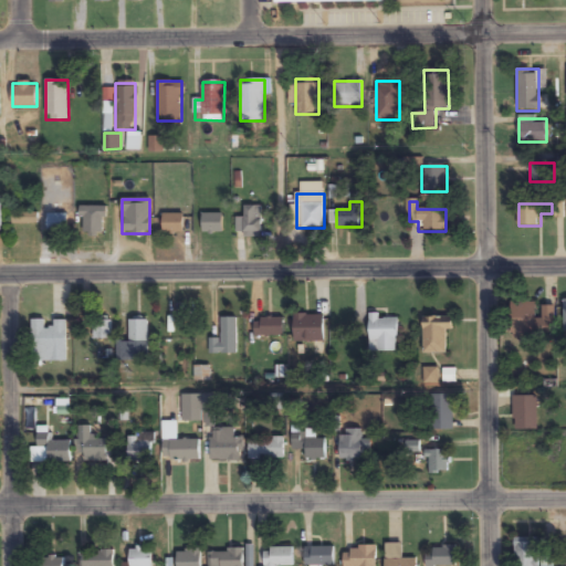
[(105,206),(82,206),(82,237),(105,237),(105,206)]
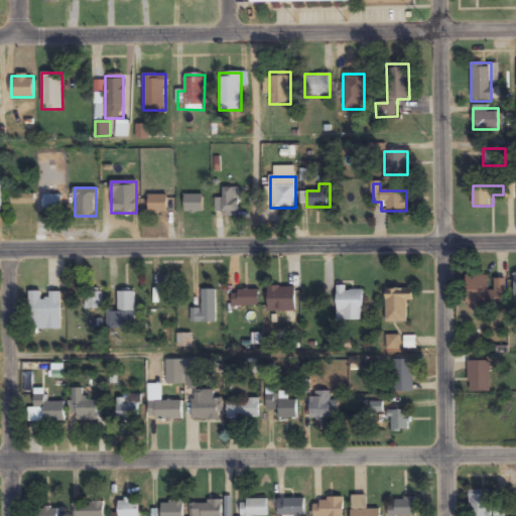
[(216,200),(216,214),(238,214),(238,188),(223,188),(223,200),(216,200)]
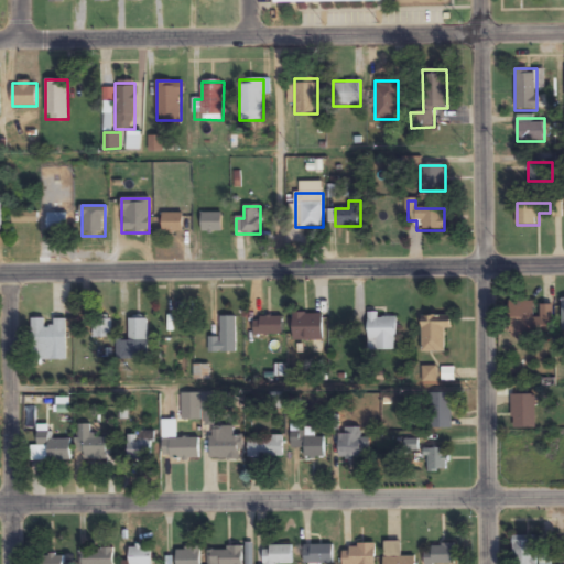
[(12,213),(12,224),(39,224),(39,213),(12,213)]
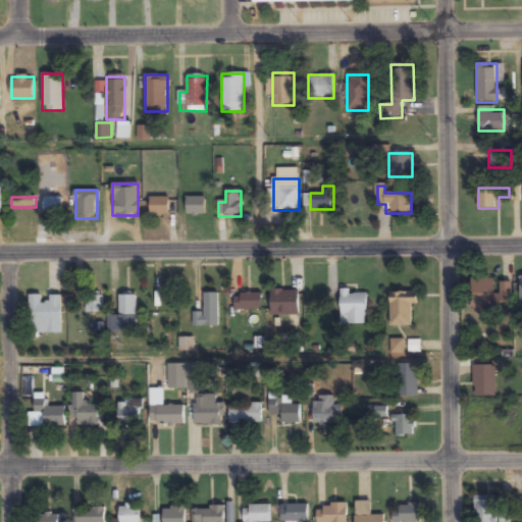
[(44,216),(62,216),(62,197),(44,197),(44,216)]
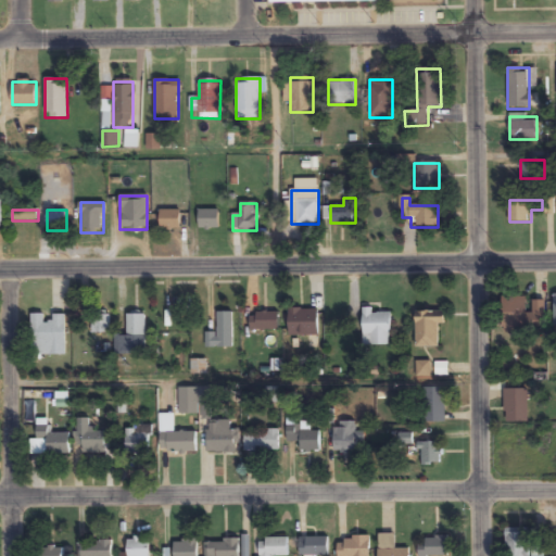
[(219,210),(199,210),(199,229),(219,229),(219,210)]
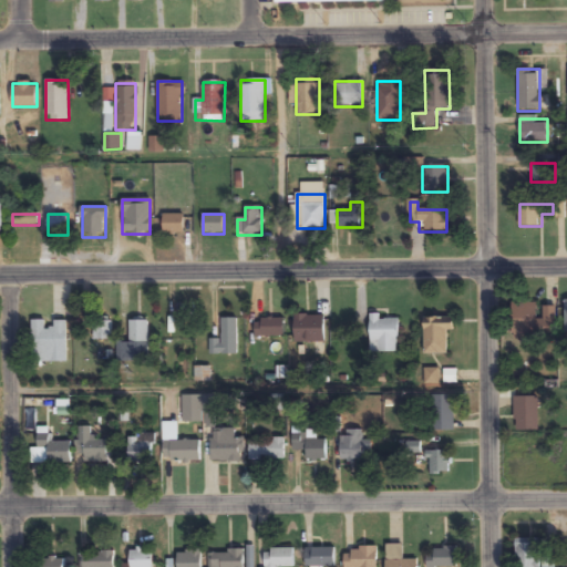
[(183,235),(183,215),(164,215),(164,235),(183,235)]
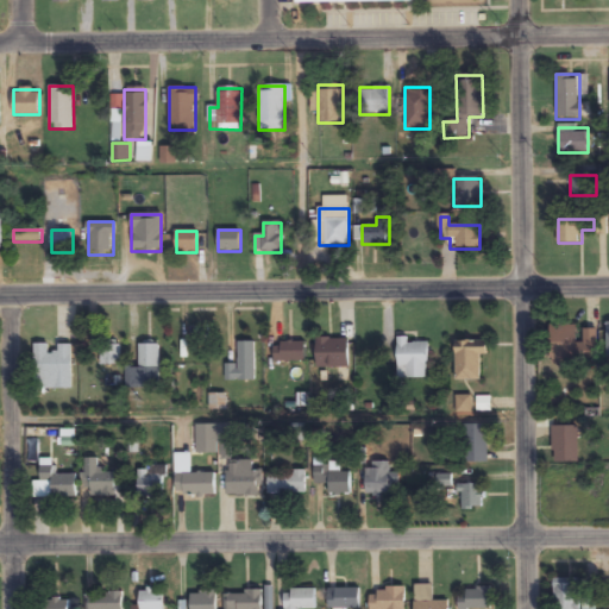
[(551,356),(596,357),(596,330),(579,328),(581,326),(552,326),(551,356)]
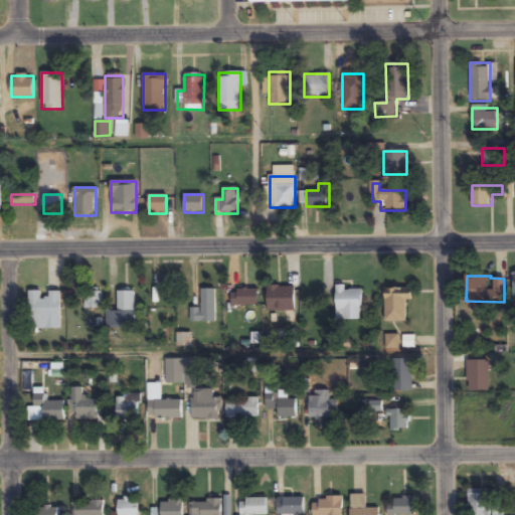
[(295,311),(295,286),(268,286),(268,311),(295,311)]
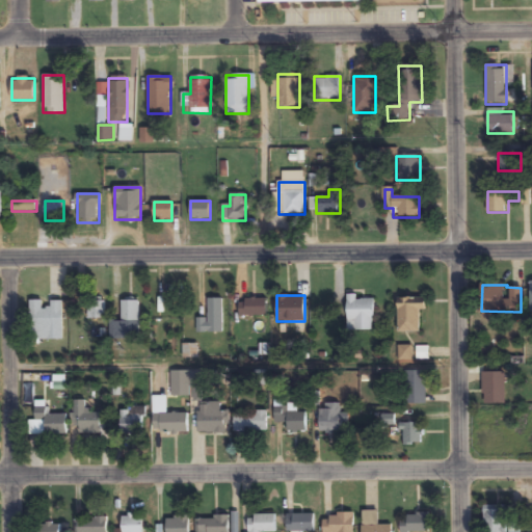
[(347,331),(374,331),(374,299),(356,299),(356,295),(347,295),(347,331)]
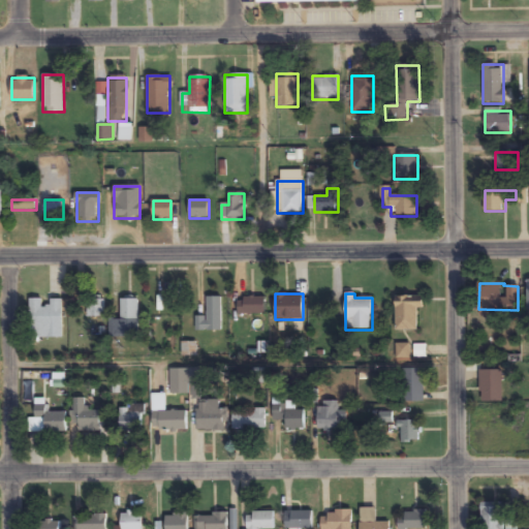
[(87,317),(104,317),(104,297),(87,297),(87,317)]
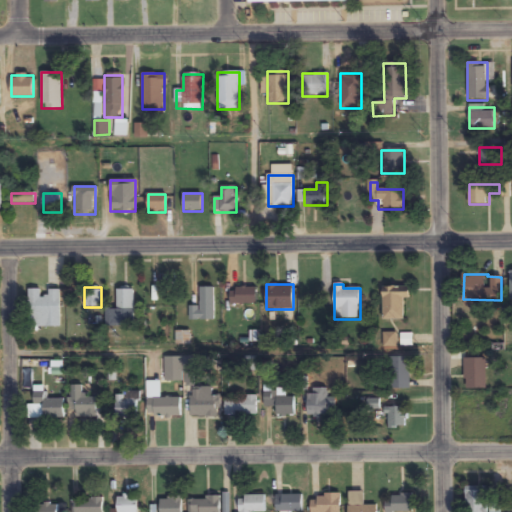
[(214,321),(214,287),(200,287),(200,307),(189,307),(189,321),(214,321)]
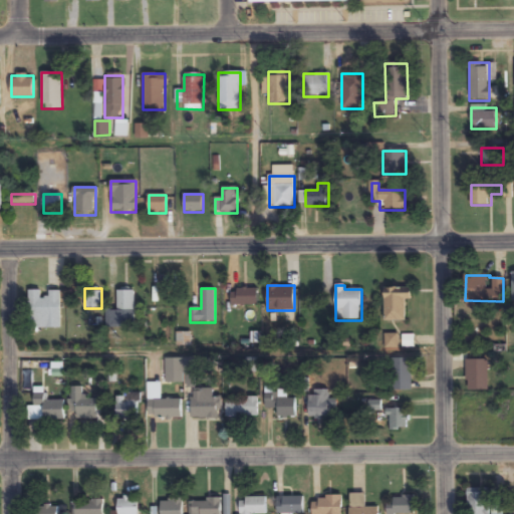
[(405,300),(411,300),(411,288),(384,288),(384,321),(405,321),(405,300)]
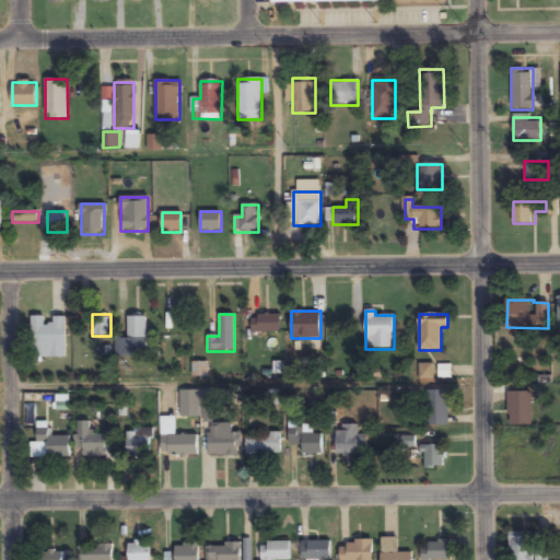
[(281,334),(281,315),(253,315),(253,334),(281,334)]
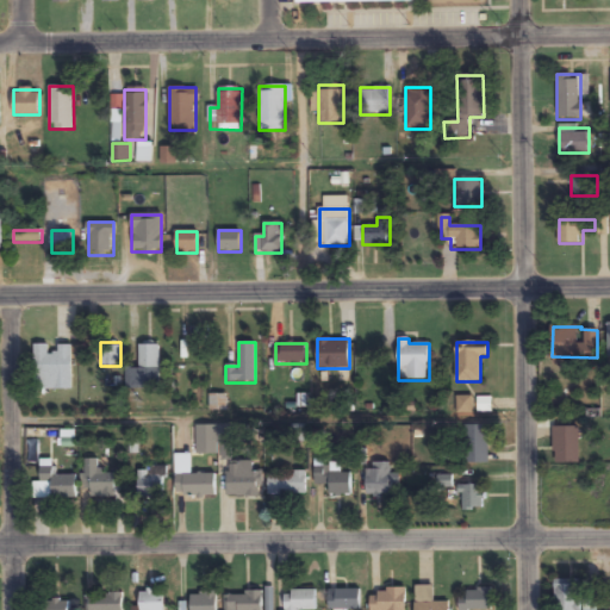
[(72,346),(53,346),(53,344),(35,344),(35,390),(72,390),(72,346)]
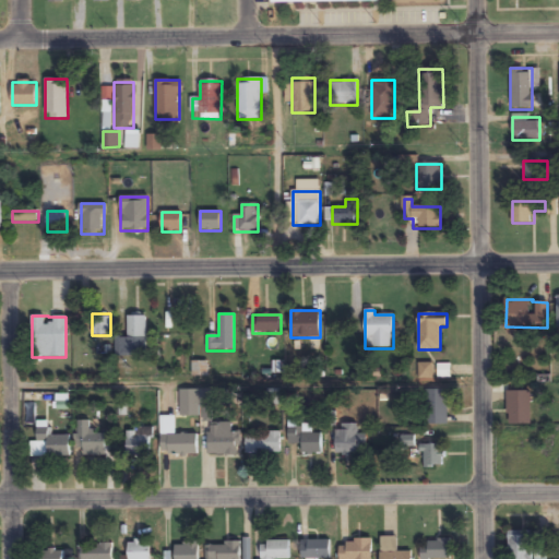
[(146,316),(128,316),(128,341),(117,341),(117,356),(146,356),(146,316)]
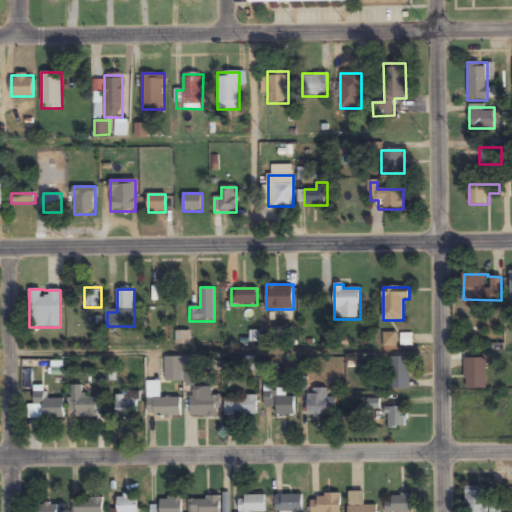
[(181,381),(181,357),(164,357),(164,381),(181,381)]
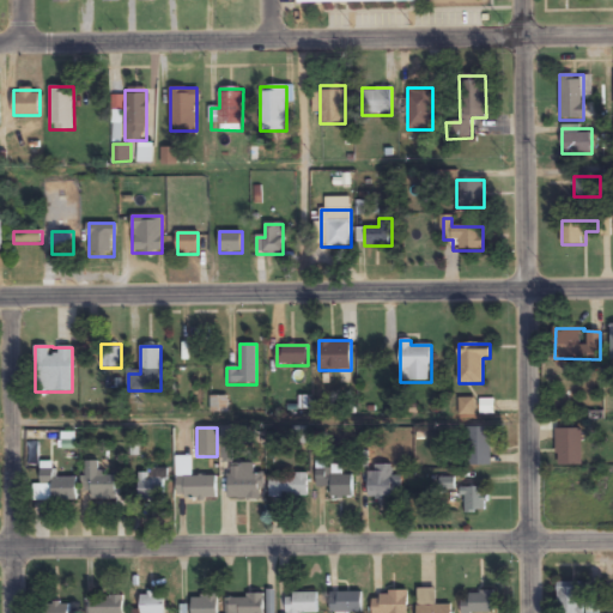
[(466,429),(466,466),(490,466),(490,429),(466,429)]
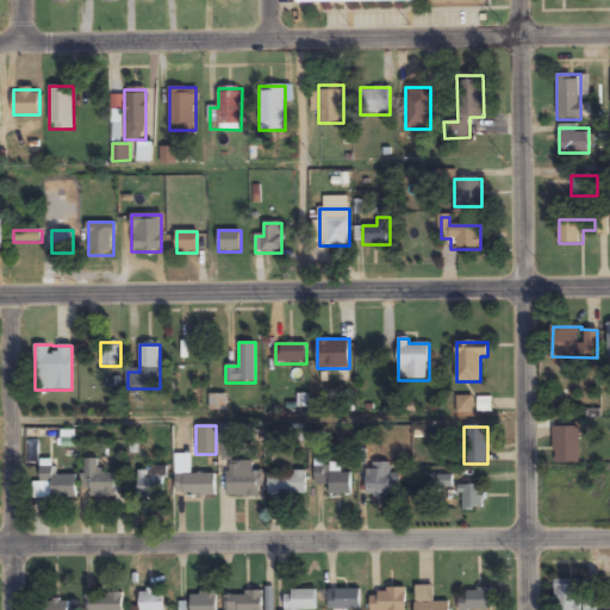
[(579,428),(553,428),(553,464),(579,464),(579,428)]
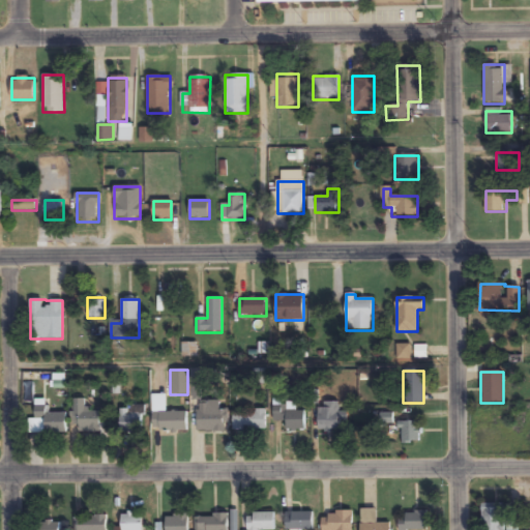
[(100,433),(100,410),(85,410),(85,400),(76,400),(76,433),(100,433)]
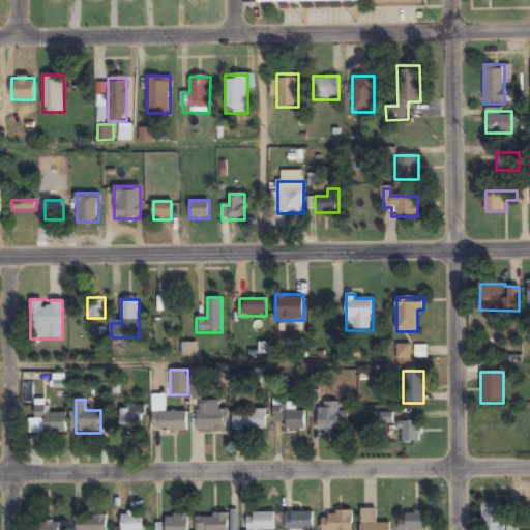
[(67,413),(48,413),(48,401),(35,401),(35,419),(46,419),(46,434),(67,434),(67,413)]
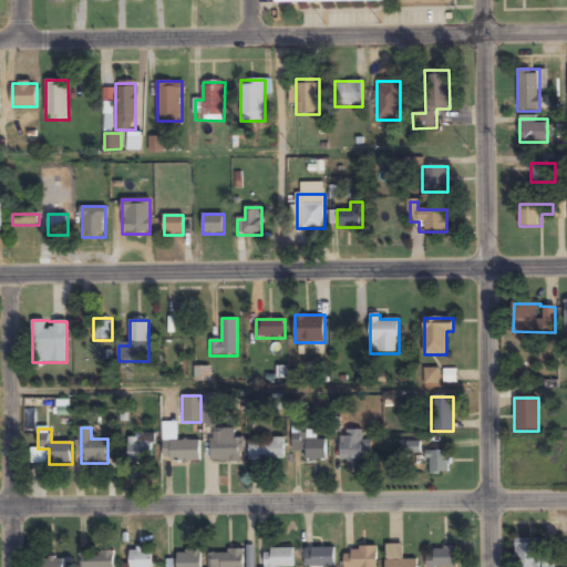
[(245,432),(213,432),(213,462),(245,462),(245,432)]
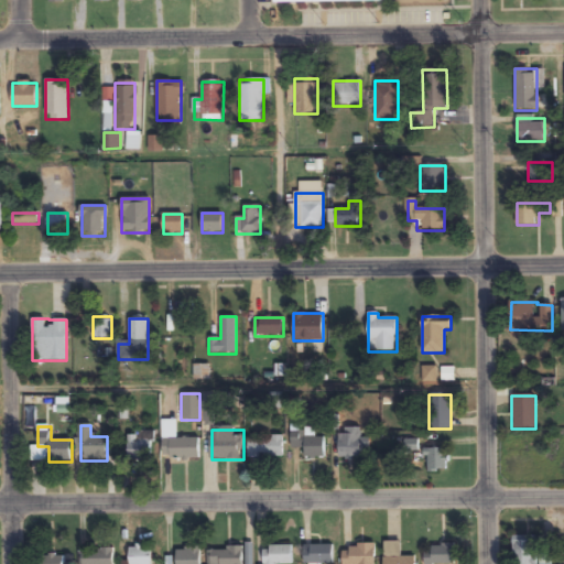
[(371,438),(360,438),(360,430),(338,430),(338,458),(371,458),(371,438)]
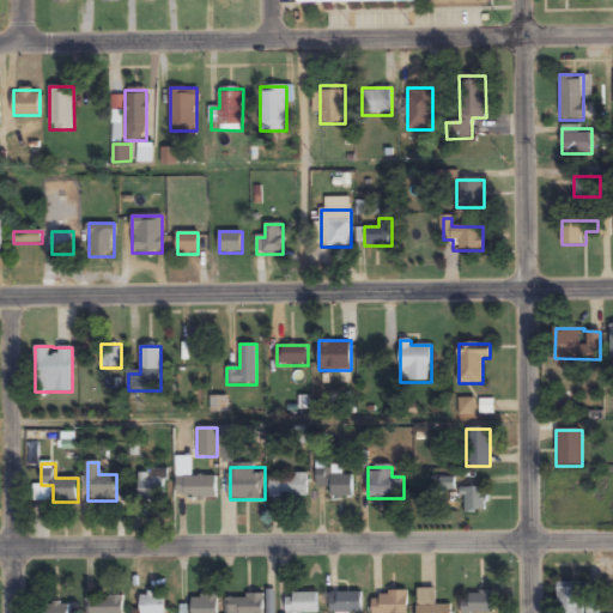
[(139,471),(139,501),(168,501),(168,471),(139,471)]
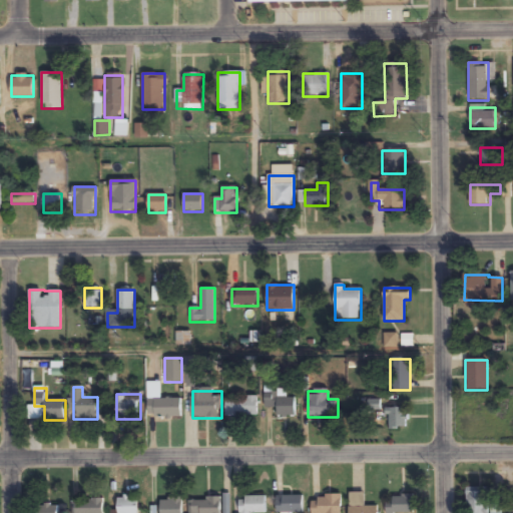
[(277,417),(295,417),(295,395),(265,395),(265,408),(277,408),(277,417)]
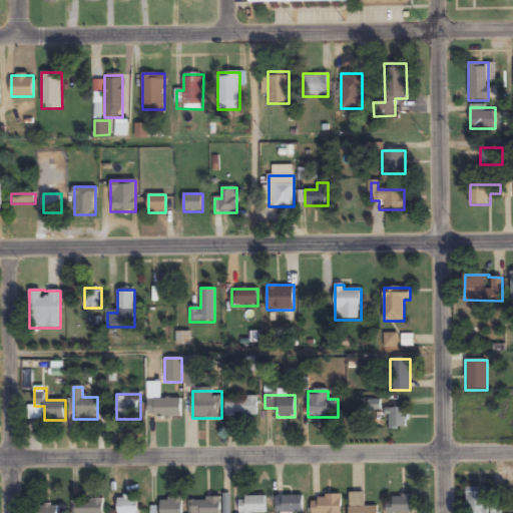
[(258,417),(258,397),(226,397),(226,417),(258,417)]
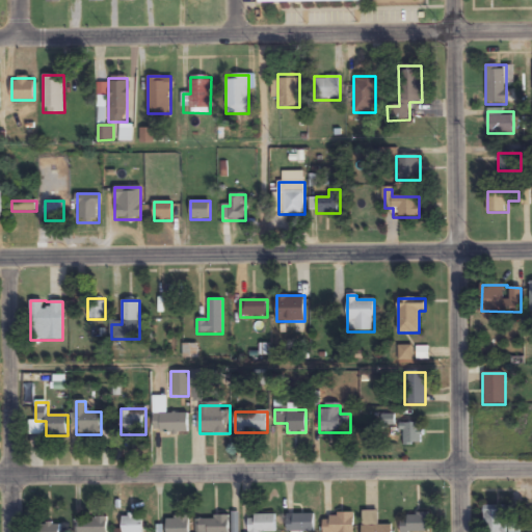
[(154,432),(188,432),(188,415),(154,415),(154,432)]
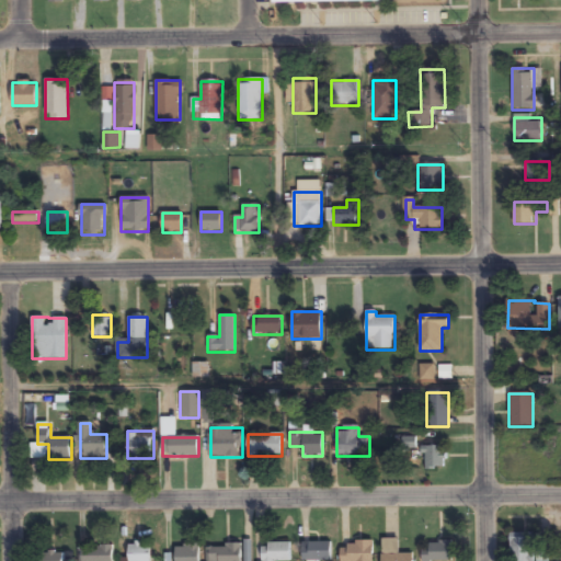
[(415,448),(414,438),(404,438),(405,448),(415,448)]
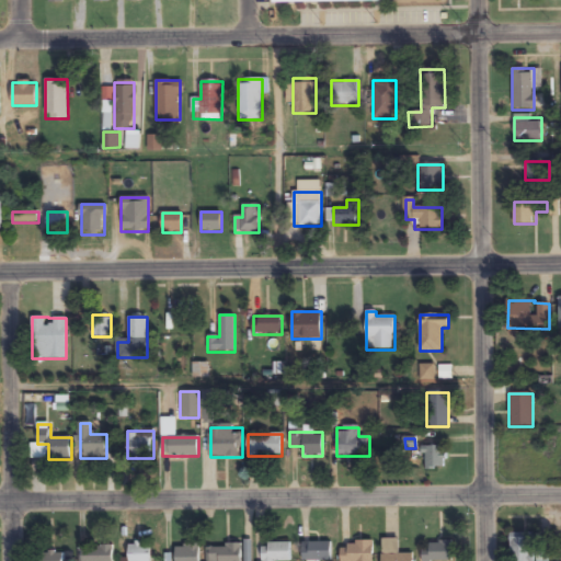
[(424,446),(424,470),(445,470),(445,446),(424,446)]
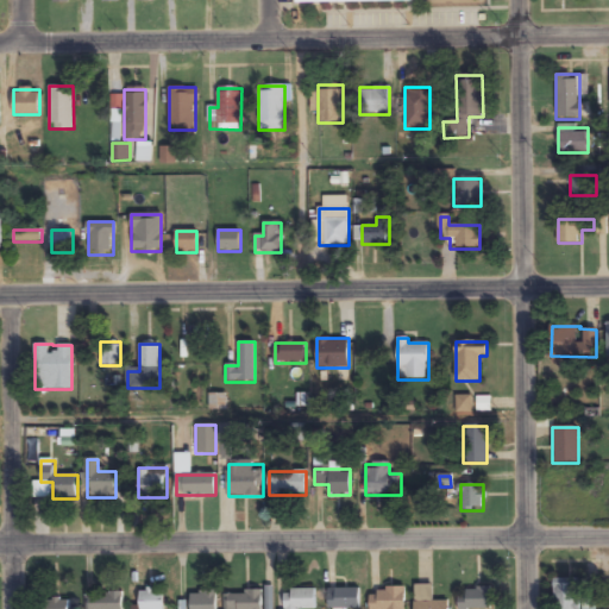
[(553,608),(578,608),(578,579),(554,579),(553,608)]
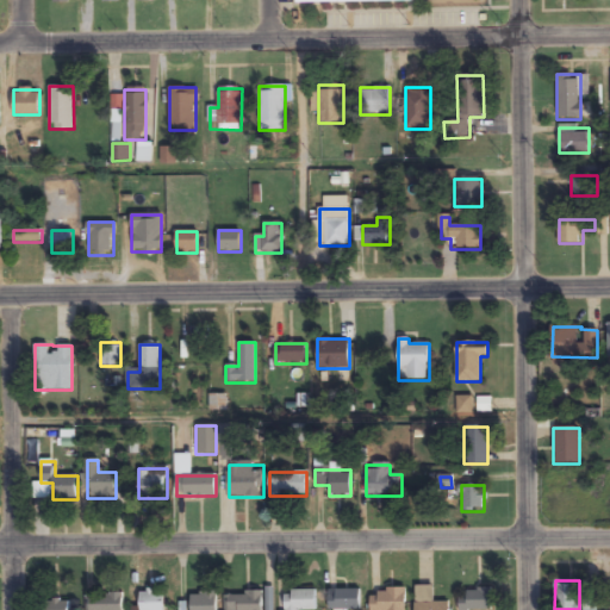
[(434,586),(415,586),(415,609),(449,609),(449,602),(434,602),(434,586)]
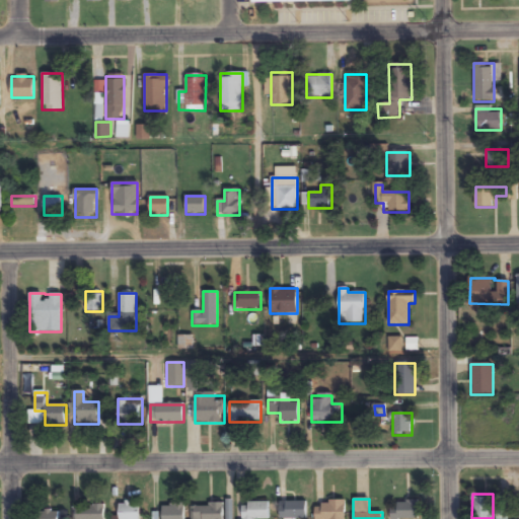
[(280,502),(280,518),(306,518),(306,502),(280,502)]
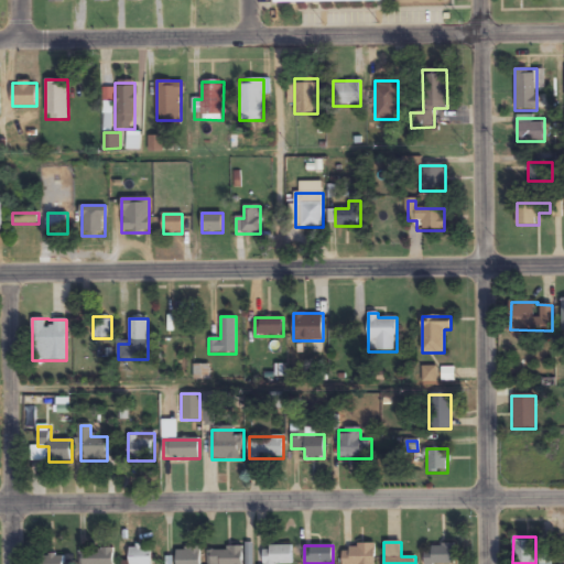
[(151,563),(151,546),(129,546),(128,563),(151,563)]
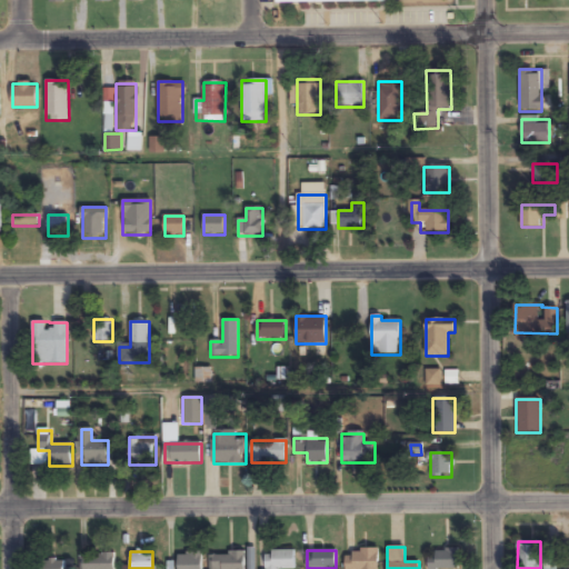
[(295,568),(295,551),(267,551),(266,568),(295,568)]
